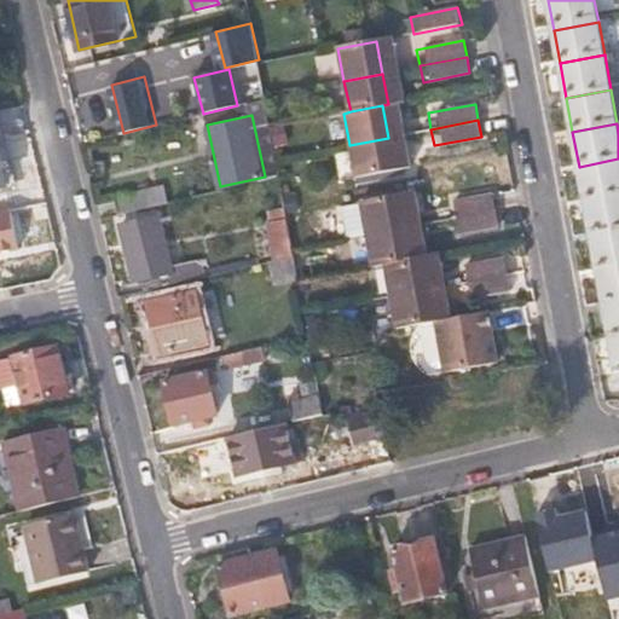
[(394,171),(388,138),(350,145),(357,179),(383,174),(394,171)]
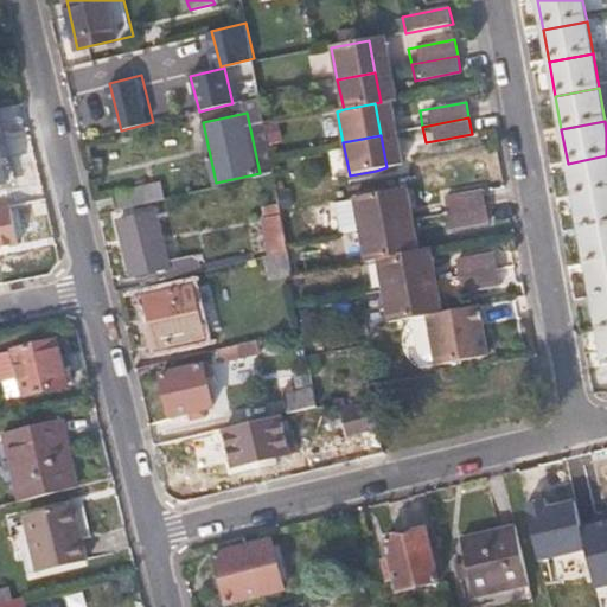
[(606,190),(606,155),(568,164),(574,197),(606,190)]
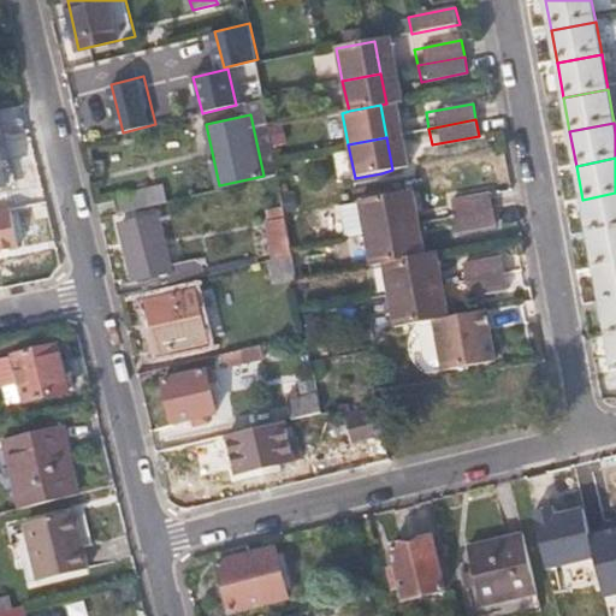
[(158,206),(154,190),(116,200),(120,215),(158,206)]
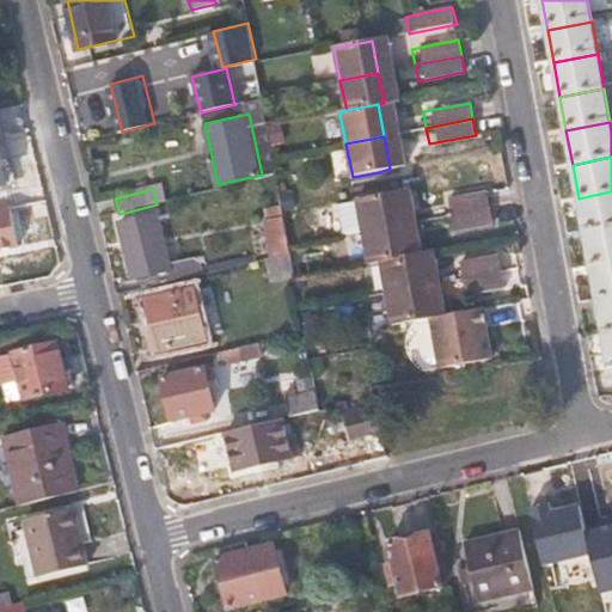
[(489,207),(487,190),(439,200),(442,216),(489,207)]
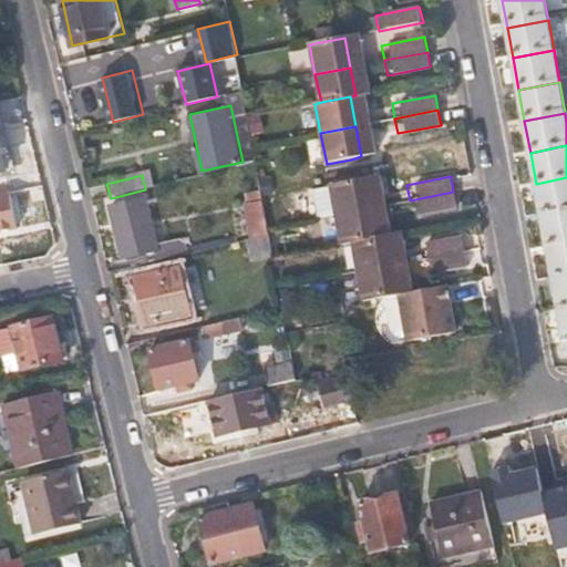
[(566,209),(566,177),(536,184),(542,215),(566,209)]
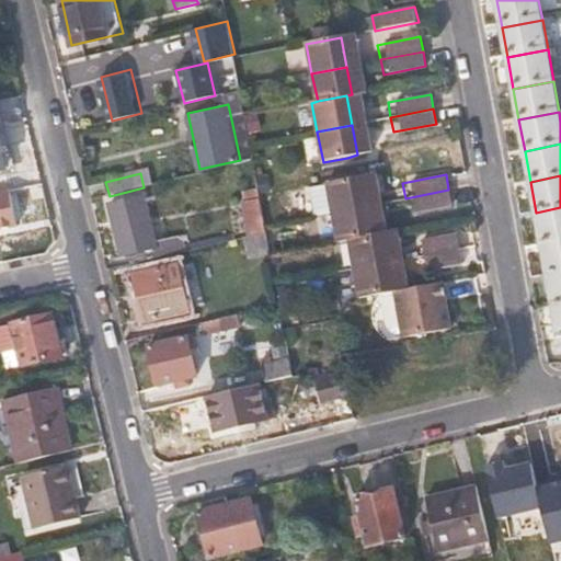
[(368,206),(362,176),(327,184),(332,214),(368,206)]
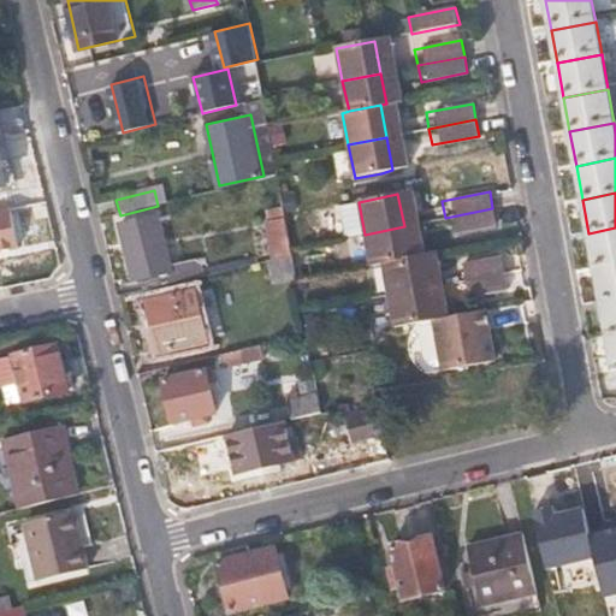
[(496,225),(492,208),(445,218),(449,234),(496,225)]
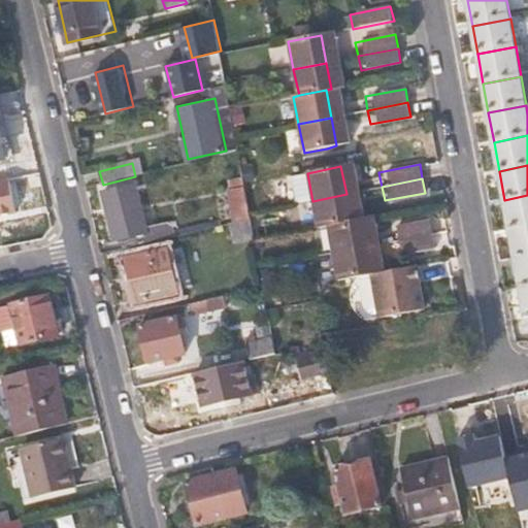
[(147,245),(134,189),(106,196),(120,252),(147,245)]
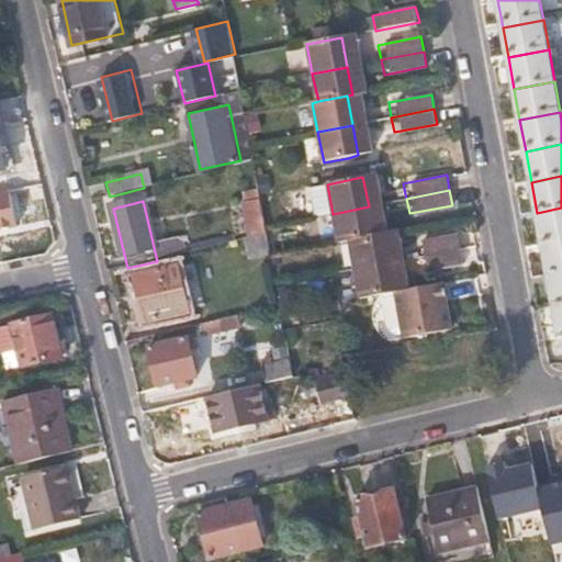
[(269,236),(261,202),(248,204),(254,239),(269,236)]
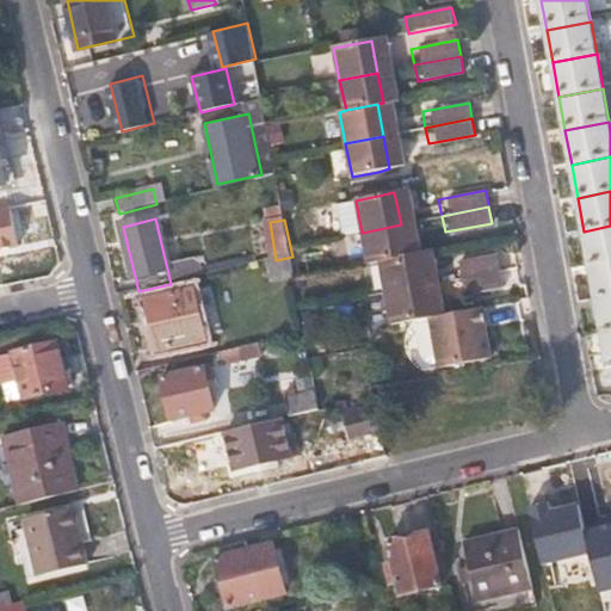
[(406,255),(401,224),(362,233),(368,263),(380,260),(406,255)]
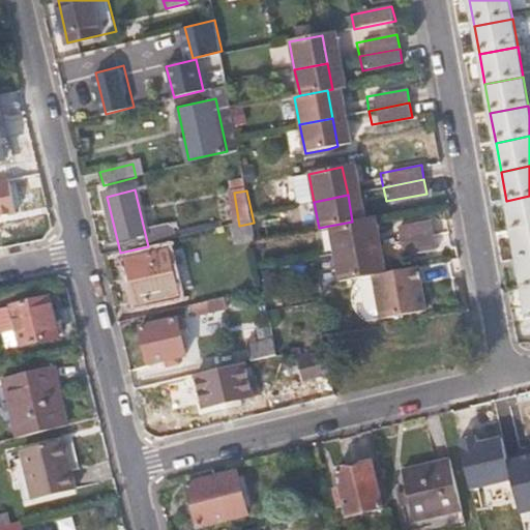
[(529,227),(529,196),(506,201),(512,231),(529,227)]
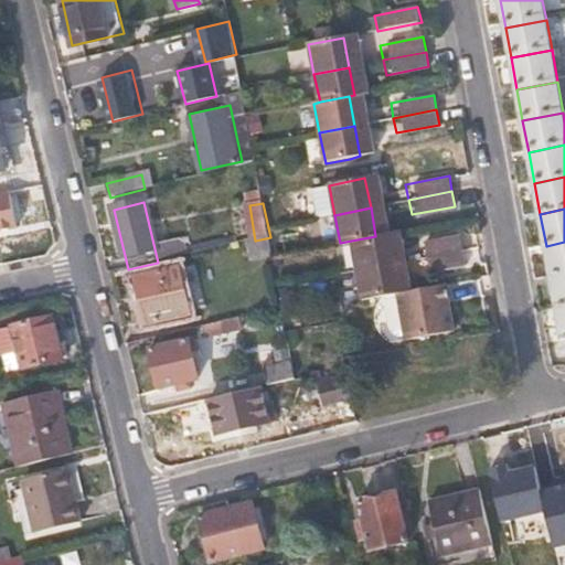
[(393,263),(387,234),(375,236),(351,241),(358,270),(393,263)]
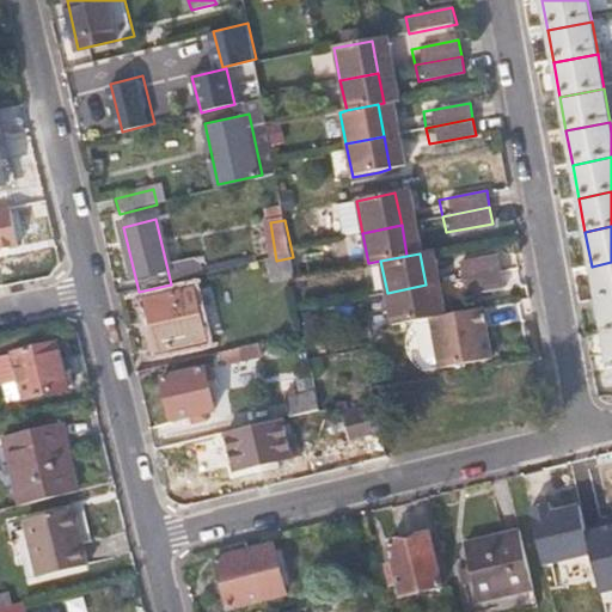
[(502,270),(499,254),(451,263),(453,280),(502,270)]
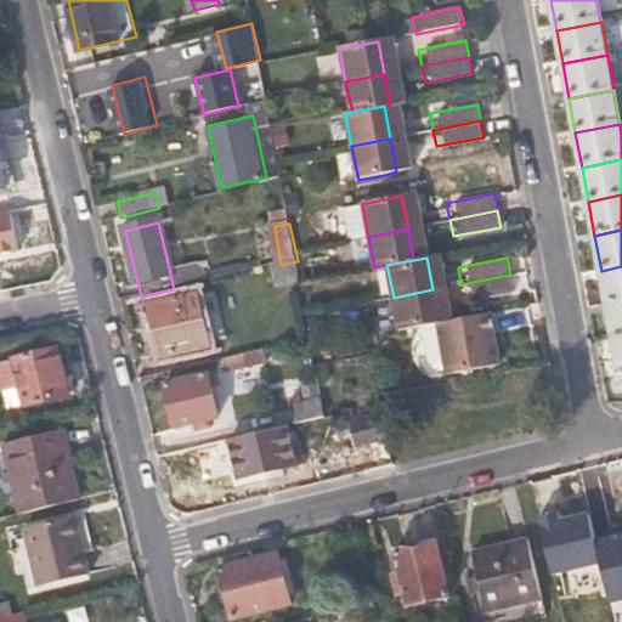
[(301,284),(298,261),(281,265),(271,267),(277,289),(301,284)]
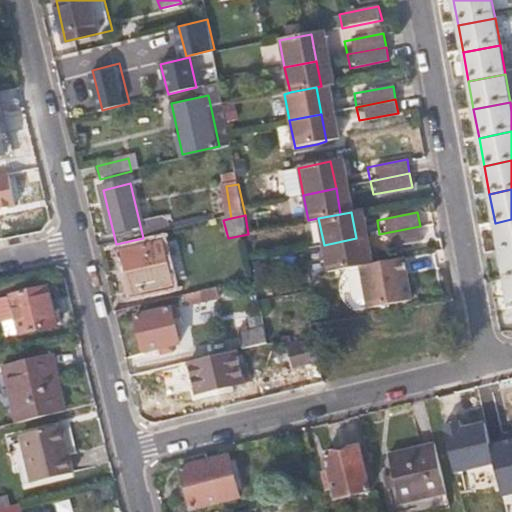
[(511,251),(511,219),(495,223),(500,254),(511,251)]
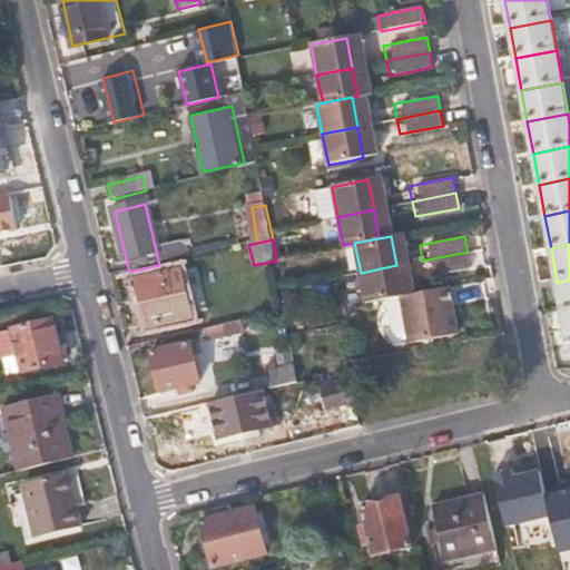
[(470,267),(468,252),(422,261),(425,277),(470,267)]
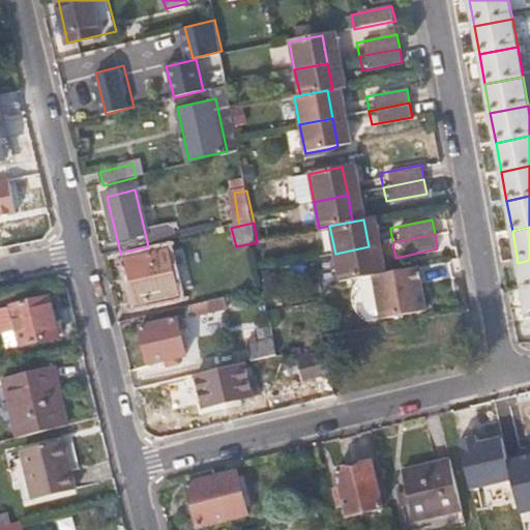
[(185,295),(173,246),(127,258),(140,306),(185,295)]
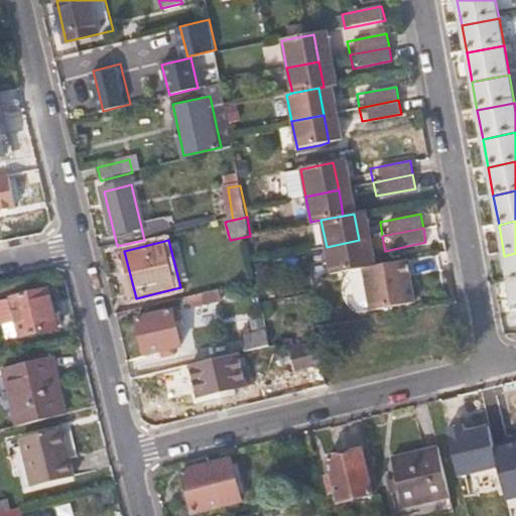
[(364,267),(359,240),(327,247),(332,274),(364,267)]
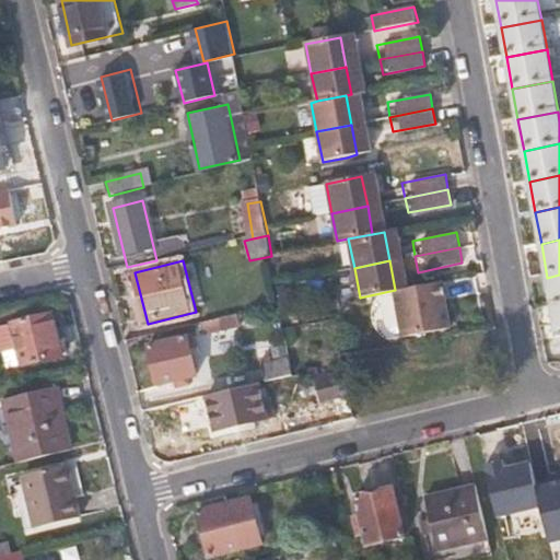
[(559,307),(559,275),(547,278),(553,310),(559,307)]
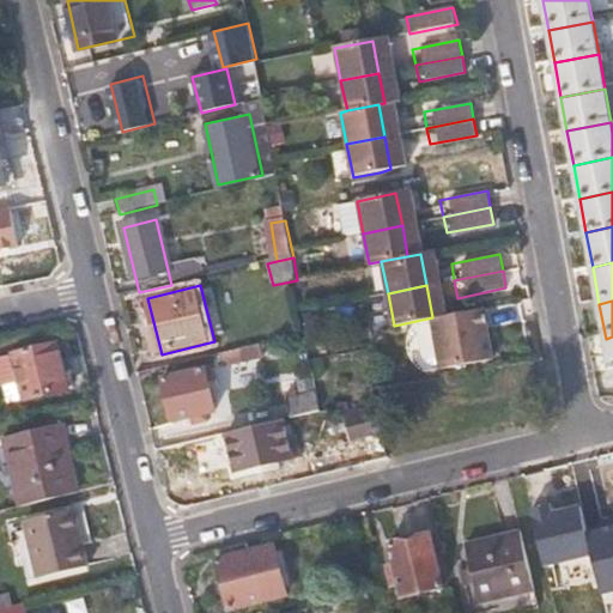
[(483,362),(474,310),(432,317),(442,369),(483,362)]
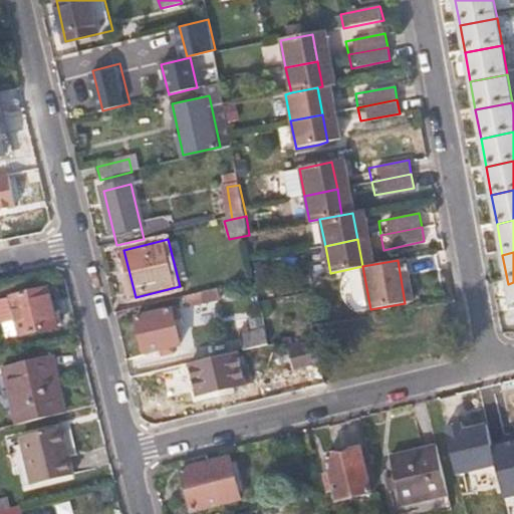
[(57,328),(49,289),(12,298),(21,336),(57,328)]
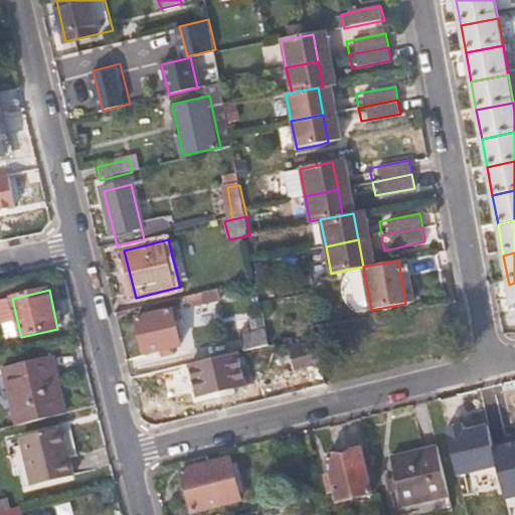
[(181,348),(173,312),(140,320),(148,356),(181,348)]
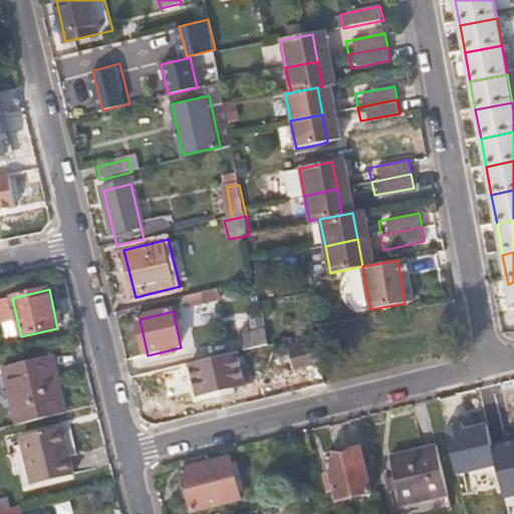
[(271,345),(268,330),(246,335),(250,351),(271,345)]
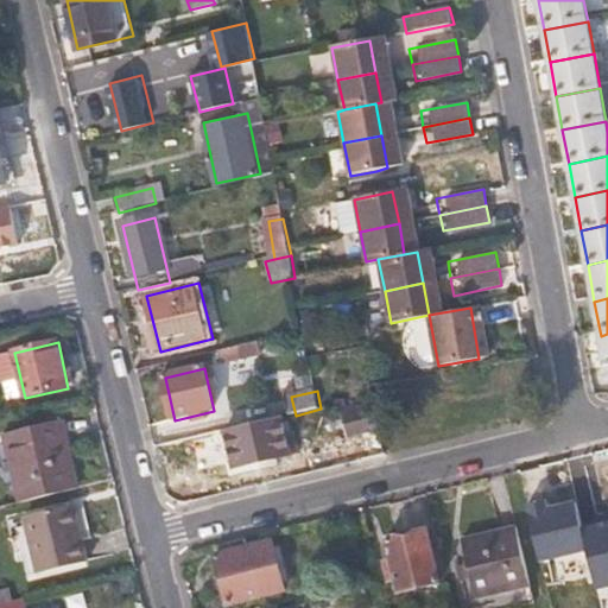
[(380,432),(374,407),(341,409),(348,439),(380,432)]
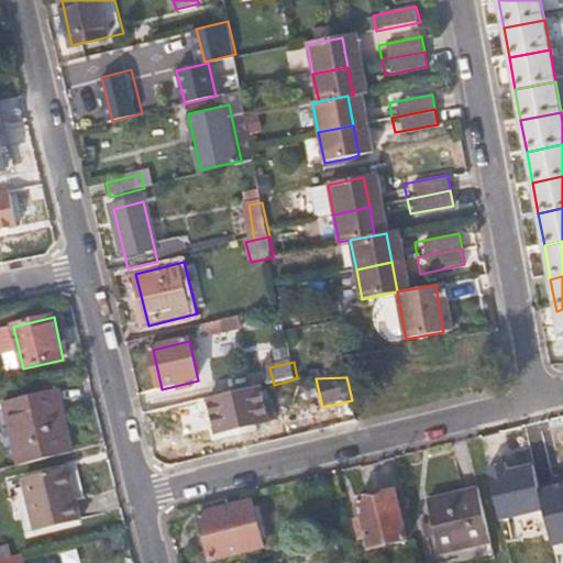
[(269,422),(262,388),(208,400),(217,434),(269,422)]
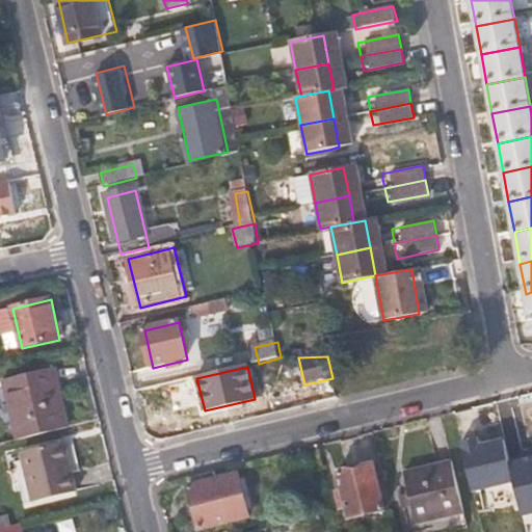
[(69,428),(54,369),(5,382),(19,441),(69,428)]
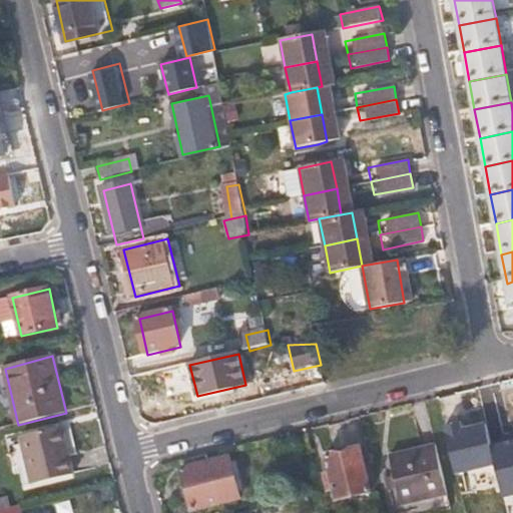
[(460,422),(442,426),(454,474),(493,465),(489,446),(483,423),(462,428),(460,422)]
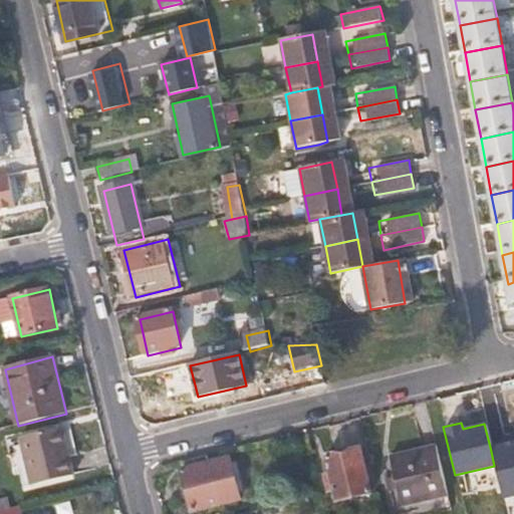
[(72,475),(60,428),(23,438),(35,485),(72,475)]
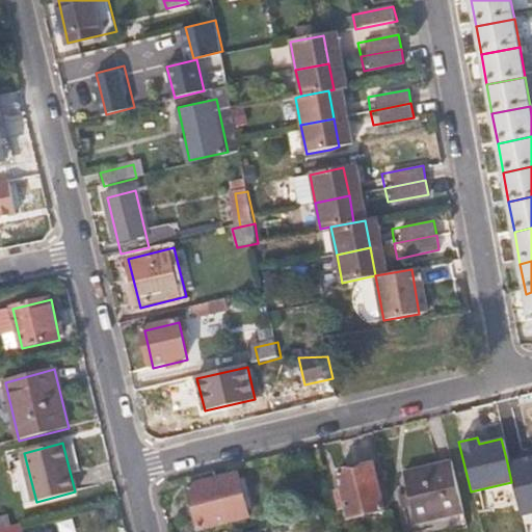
[(531,455),(507,462),(511,482),(520,516),(531,512),(531,455)]
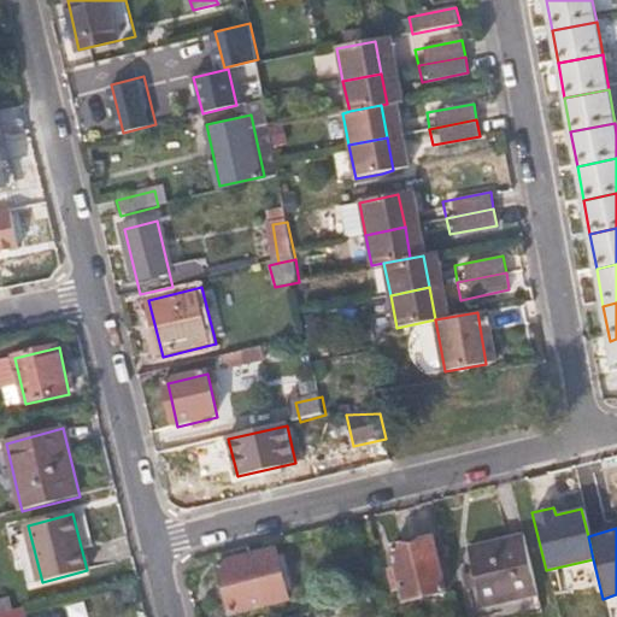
[(539,595),(524,540),(471,552),(476,575),(465,579),(469,592),(480,589),(485,609),(539,595)]
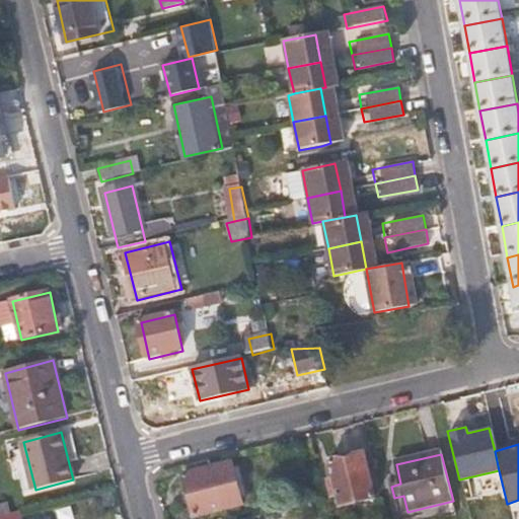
[(375,500),(365,455),(331,463),(342,508),(375,500)]
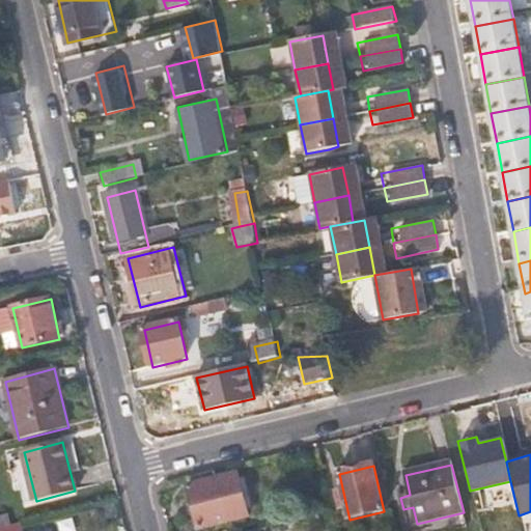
[(249,518),(240,475),(188,486),(198,530),(249,518)]
